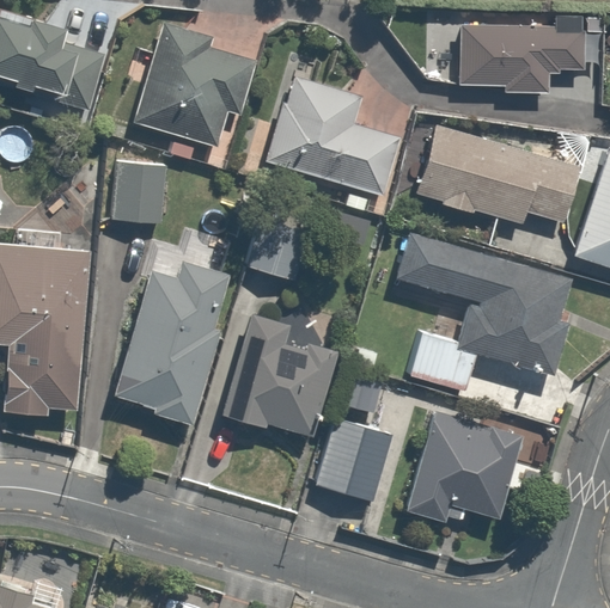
[(31,31),(0,22),(0,78),(22,84),(19,93),(68,108),(71,102),(86,106),(101,56),(75,48),(78,41),(32,28),(31,31)]
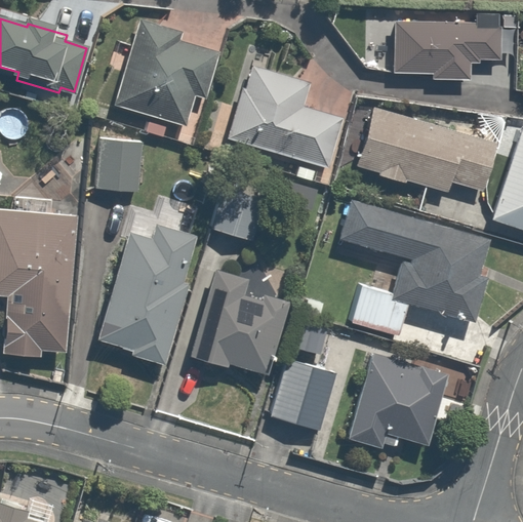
[(500,23),(386,19),(385,78),(467,80),(468,66),(482,66),(482,58),(499,58),(500,23)]
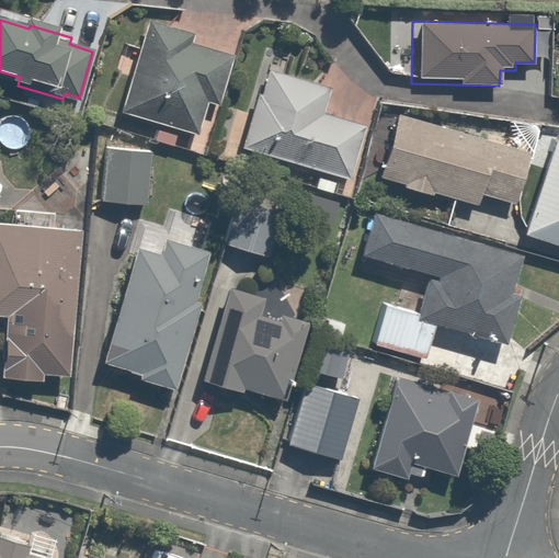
[(132,78),(123,112),(196,129),(203,104),(224,109),(235,58),(193,48),(195,40),(148,29),(143,49),(125,45),(118,75),(132,78)]
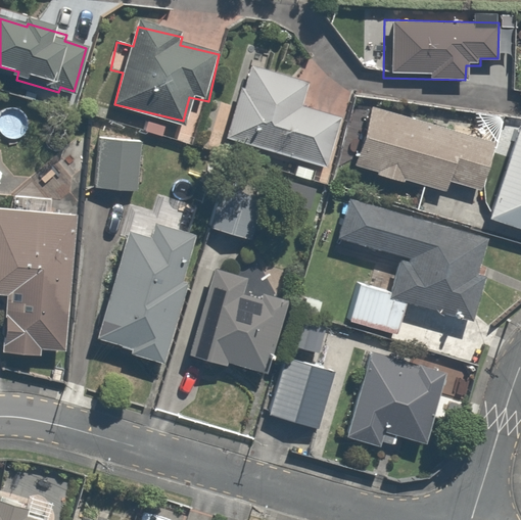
[(304,80),(247,64),(227,138),(328,166),(340,121),(297,108),(304,80)]
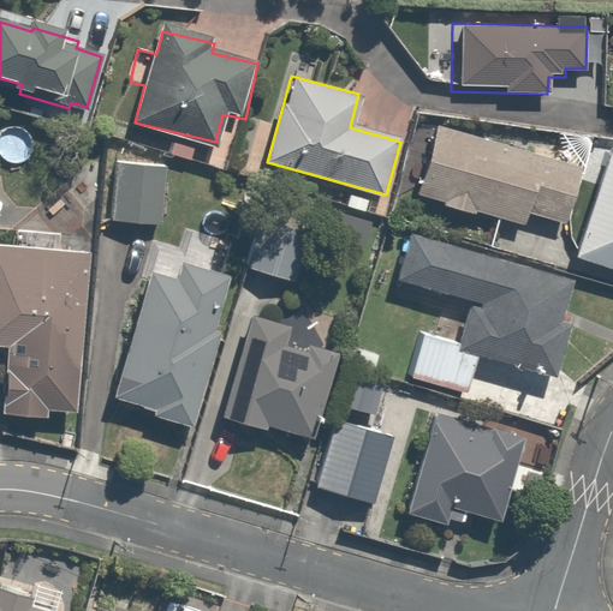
[(576,169),(435,133),(417,197),(521,227),(523,219),(559,228),(576,169)]
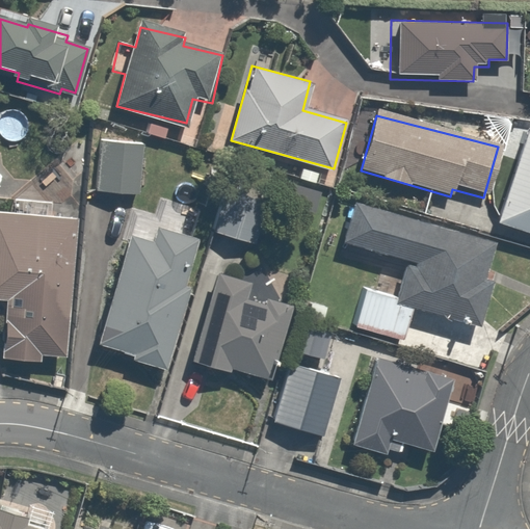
[(529,128),(527,127),(497,227),(529,236),(529,128)]
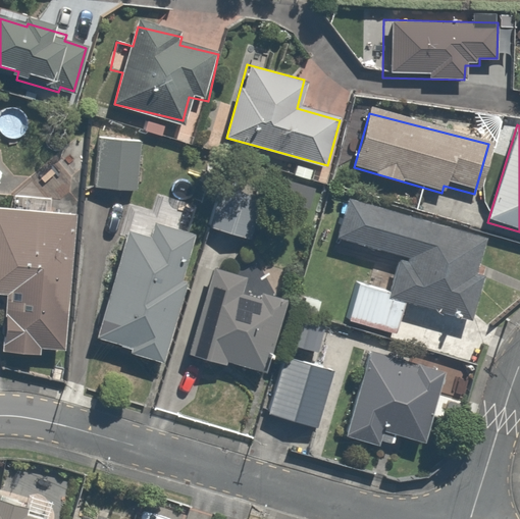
[(134,136),(95,136),(95,158),(78,158),(78,171),(91,171),(91,191),(134,191),(134,136)]
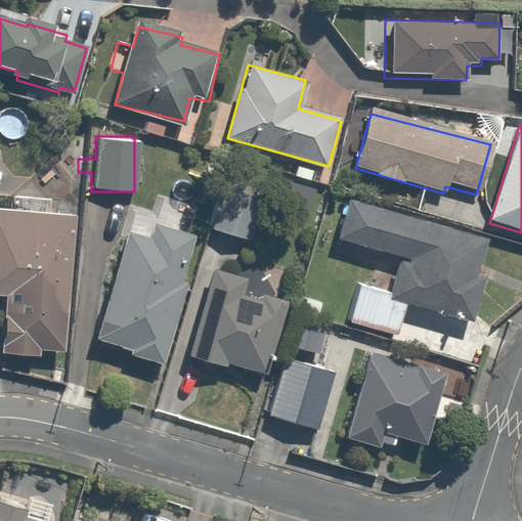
[(268,185),(221,172),(205,228),(252,242),(268,185)]
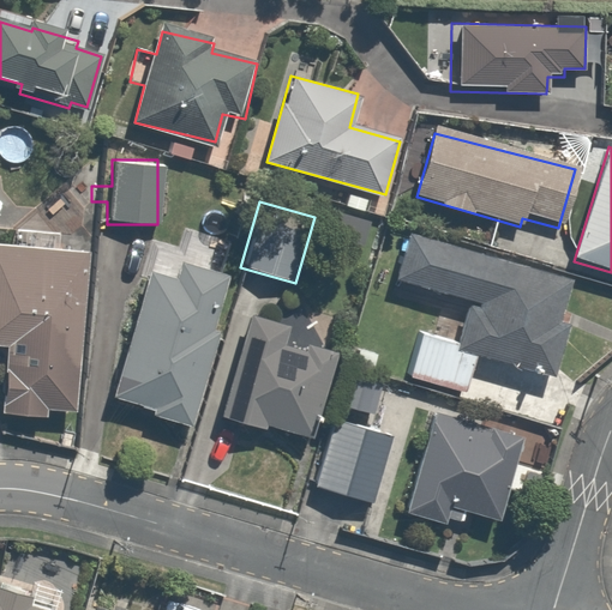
[(16,253),(0,252),(0,348),(10,349),(4,412),(78,418),(91,249),(58,246),(59,236),(17,233),(16,253)]
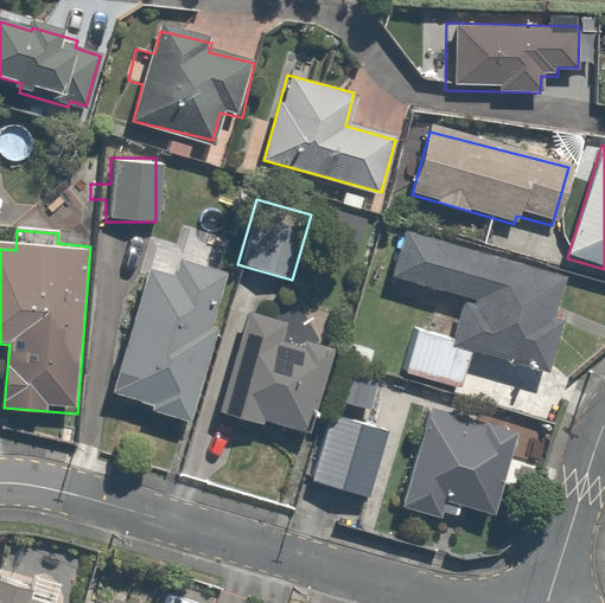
[(447,334),(414,326),(402,369),(460,384),(469,353),(521,367),(517,380),(546,389),(574,283),(399,236),(388,276),(458,295),(447,334)]
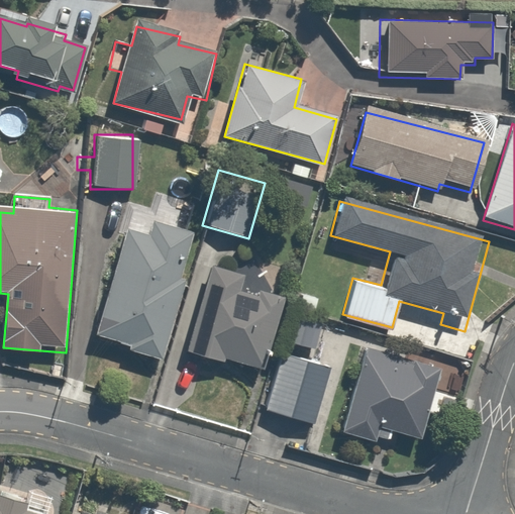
[(150,241),(125,233),(95,337),(169,357),(204,233),(157,219),(150,241)]
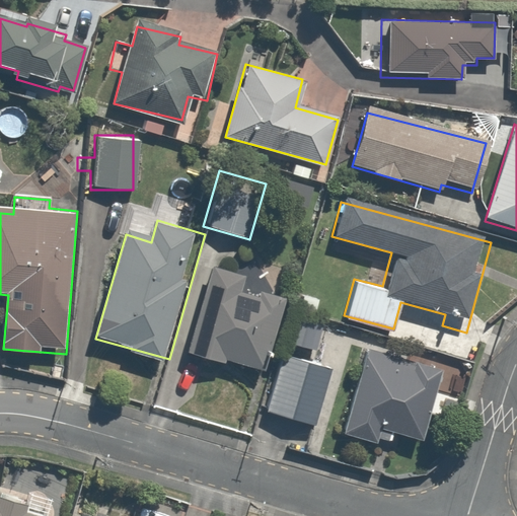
[(246,270),(214,263),(192,352),(260,369),(276,301),(240,292),(246,270)]
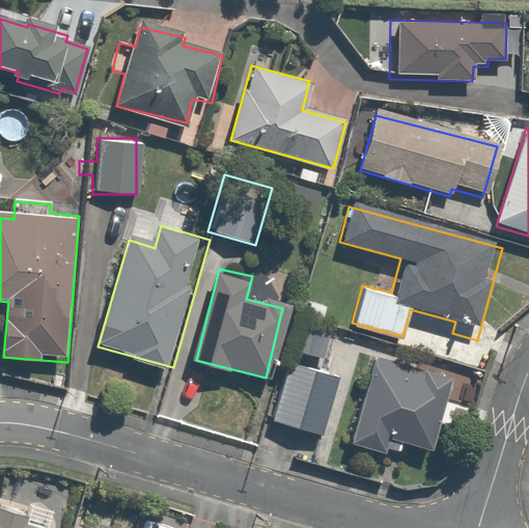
[(462,381),(371,355),(344,445),(396,461),(400,446),(426,453),(434,426),(447,429),(462,381)]
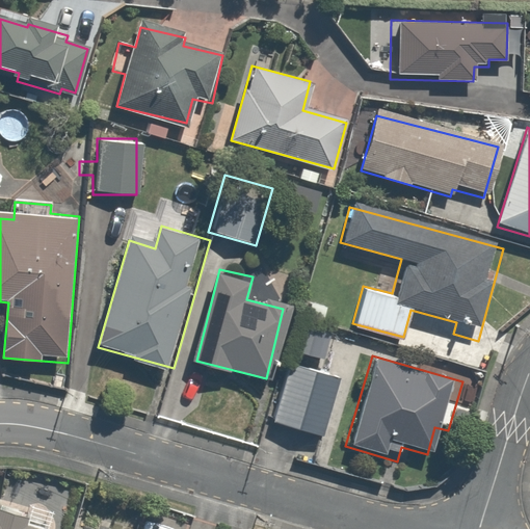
[(339,378),(284,365),(270,423),(325,435),(339,378)]
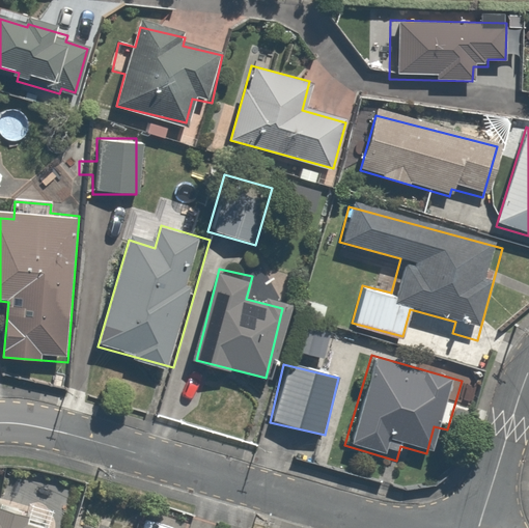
[(44,527),(49,512),(0,496),(0,527),(44,527)]
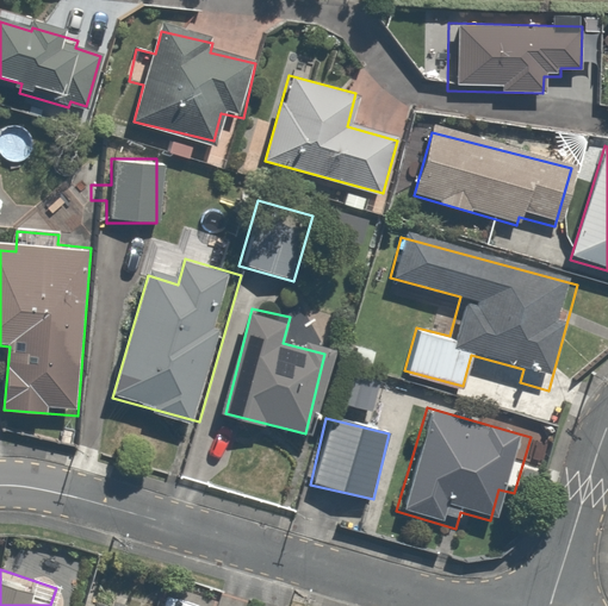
All buildings are outlined.
